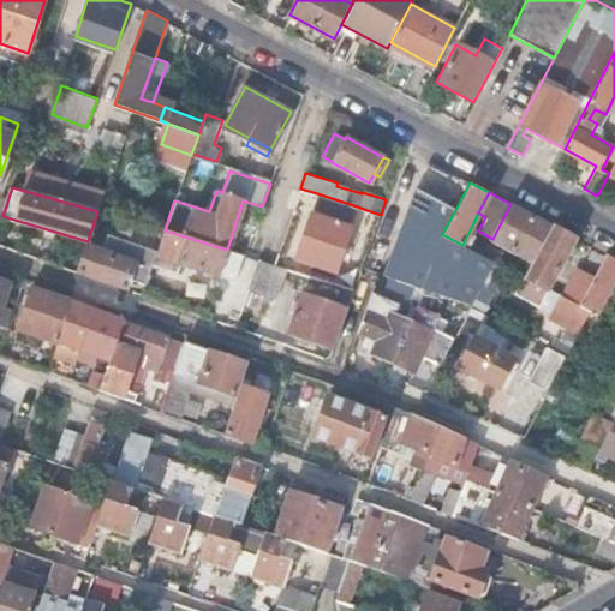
[(334,273),(357,207),(317,193),(294,258),(334,273)]
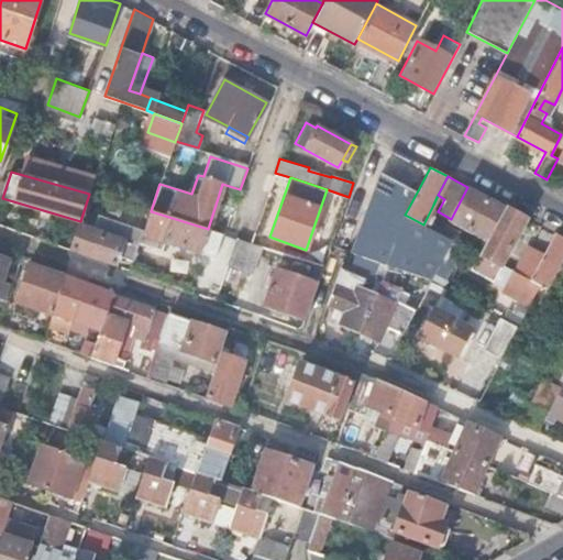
[(429,282),(430,278),(442,256),(442,257),(452,240),(434,230),(429,228),(423,224),(405,215),(418,190),(381,177),(353,253),(361,256),(381,263),(386,265),(397,270),(429,282)]
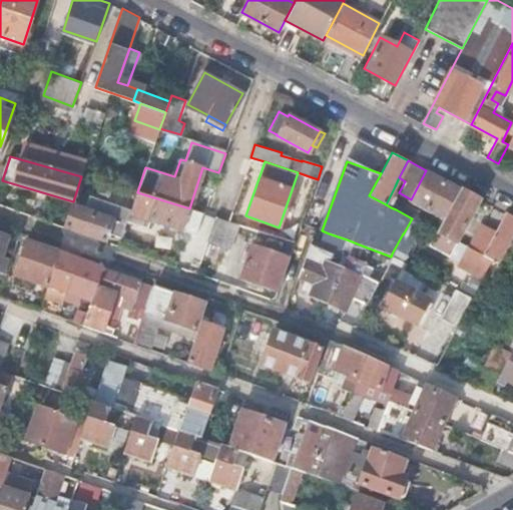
[(444,215),(459,187),(426,170),(411,199),(444,215)]
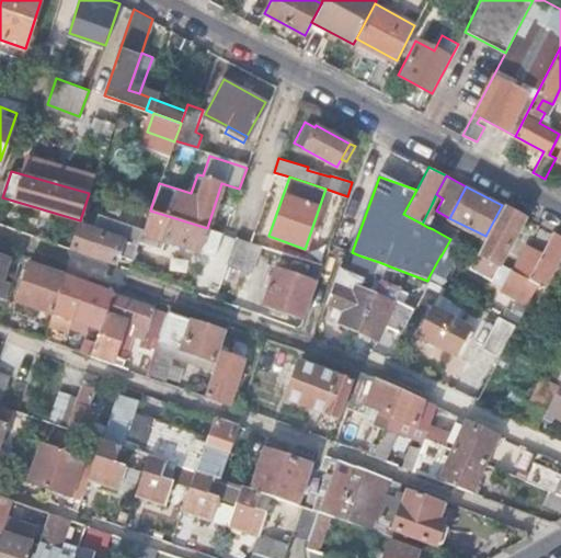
[(104,195),(99,213),(144,228),(150,211),(104,195)]
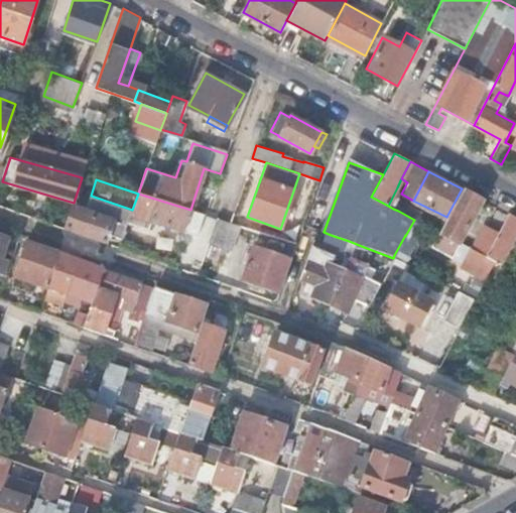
[(397,187),(388,206),(393,209),(402,190),(397,187)]
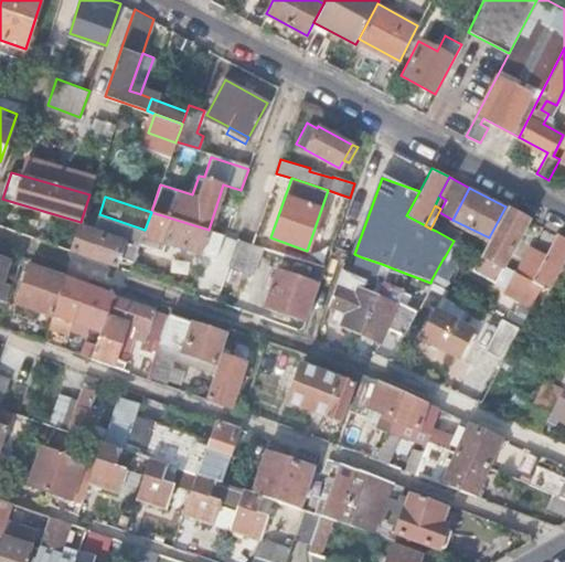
[(494,281),(528,219),(505,207),(489,237),(480,254),(472,269),(494,281)]
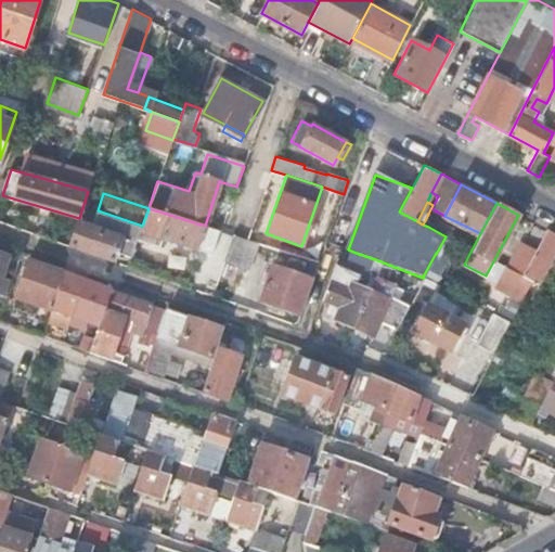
[(79,218),(71,244),(115,259),(117,251),(131,256),(137,241),(142,226),(98,210),(85,205),(79,218)]
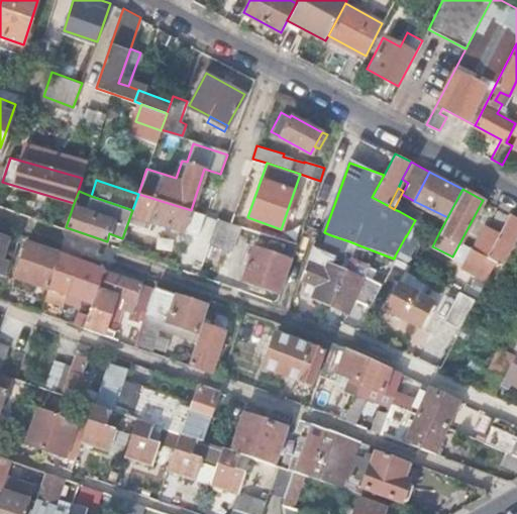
[(132,210),(127,224),(146,230),(149,222),(184,232),(187,223),(199,227),(204,214),(191,210),(138,194),(132,210)]
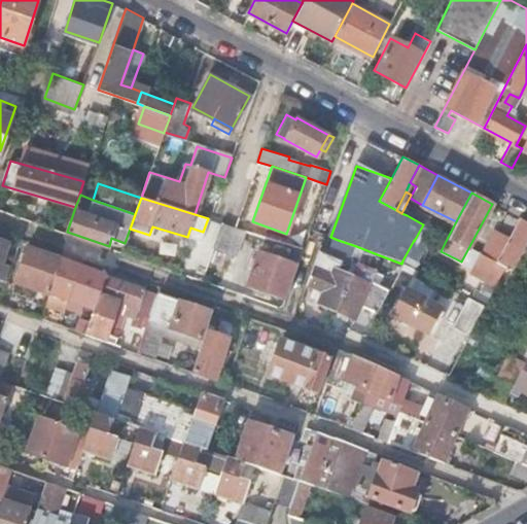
[(407,215),(423,224),(425,225),(429,216),(411,206),(407,215)]
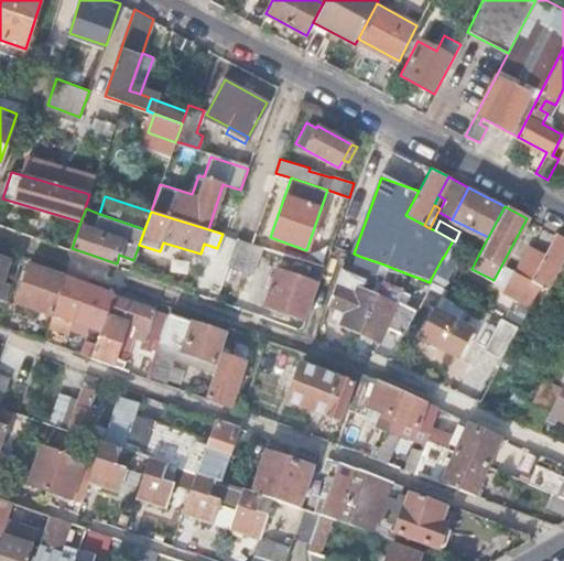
[(530,280),(541,286),(545,288),(563,251),(563,237),(555,234),(545,252),(541,261),(531,278),(530,280)]
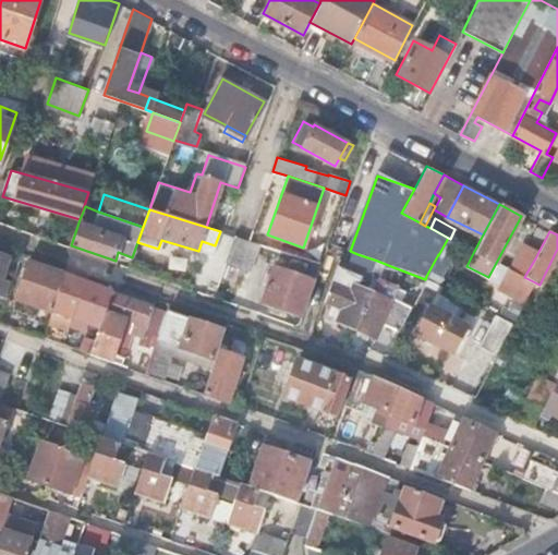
[(252,272),(261,244),(247,240),(234,236),(226,263),(252,272)]
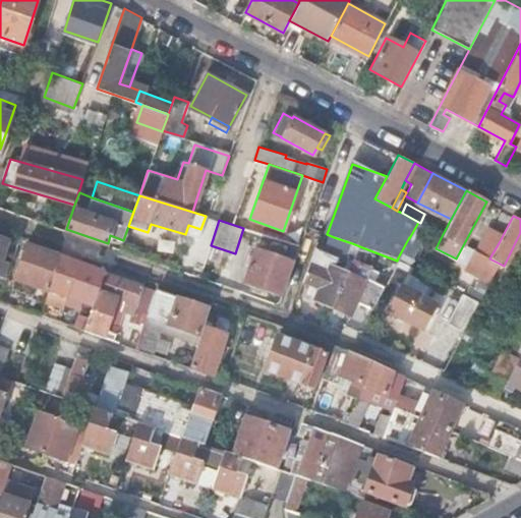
[(480,276),(490,282),(500,264),(489,259),(490,256),(500,241),(504,233),(488,225),(476,248),(469,261),(484,269),(480,276)]
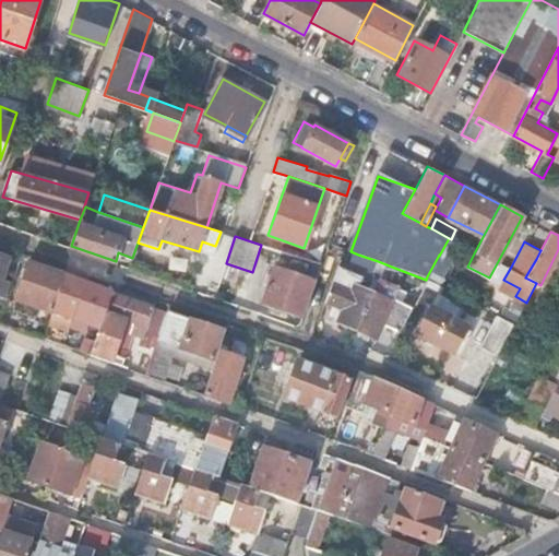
[(0,294),(7,297),(12,281),(1,276),(9,256),(0,252),(0,294)]
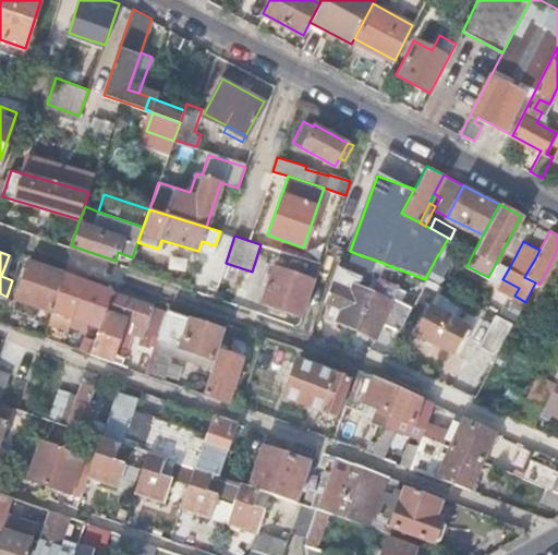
[(354,263),(373,270),(377,261),(358,254),(354,263)]
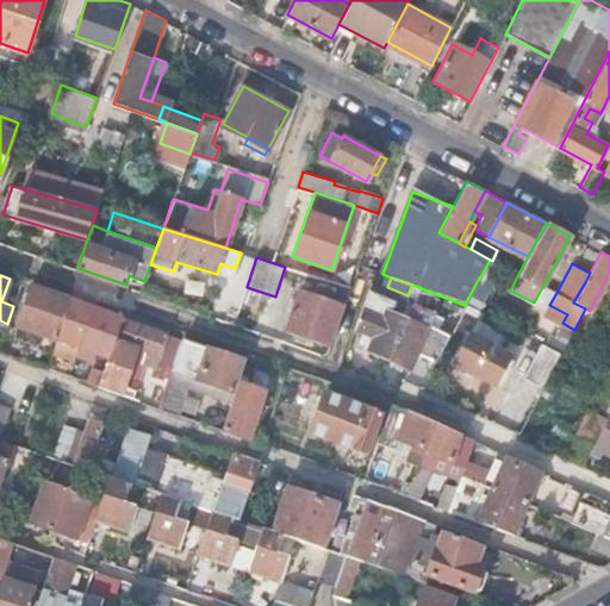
[(536,298),(549,305),(558,291),(545,283),(536,298)]
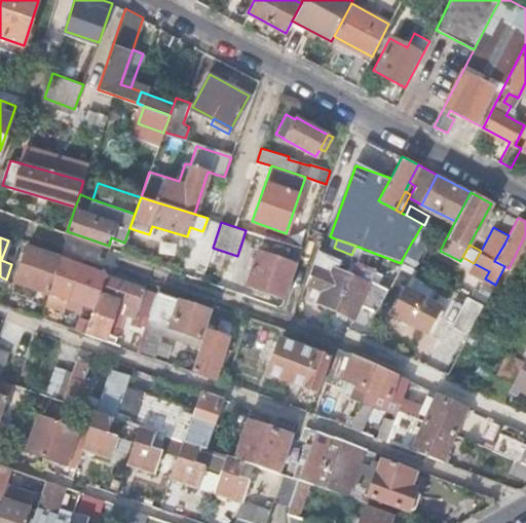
[(345,273),(349,275),(351,270),(354,265),(361,248),(355,246),(351,255),(348,262),(349,265),(345,273)]
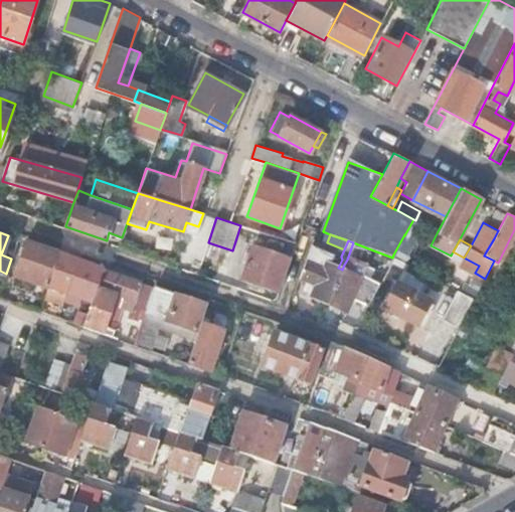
[(41,288),(46,290),(48,285),(59,252),(27,241),(16,273),(43,283),(41,288)]
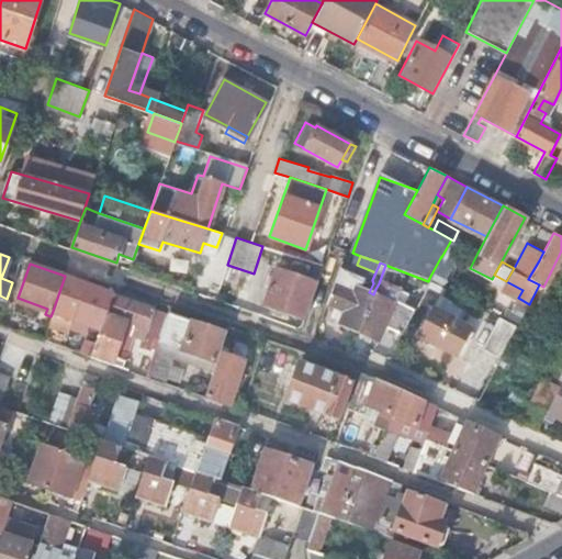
[(262,304),(304,319),(316,282),(303,278),(307,268),(293,264),(290,274),(276,269),(262,304)]
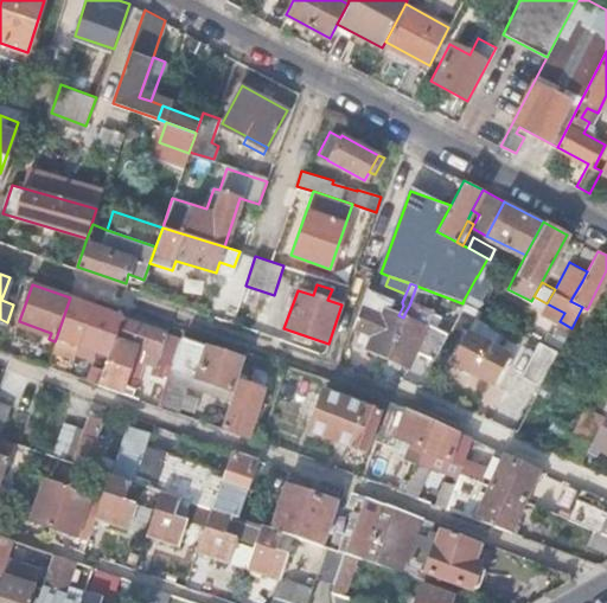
[(420,309),(428,290),(416,286),(409,306),(420,309)]
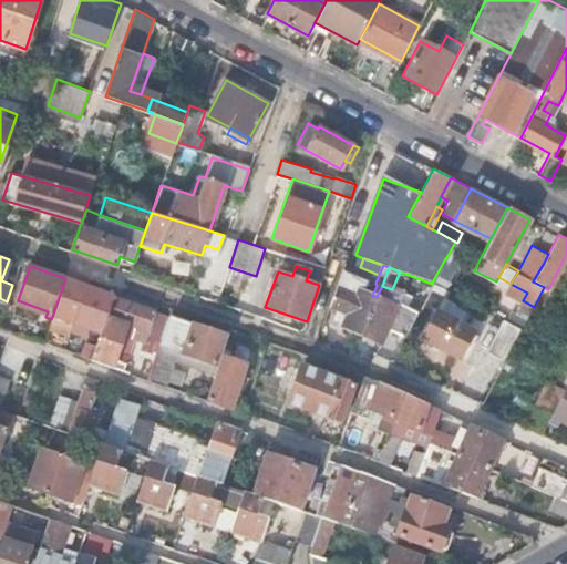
[(51,319),(50,324),(71,330),(75,320),(88,325),(92,326),(101,329),(113,294),(86,285),(90,277),(69,269),(65,278),(53,314),(51,319)]
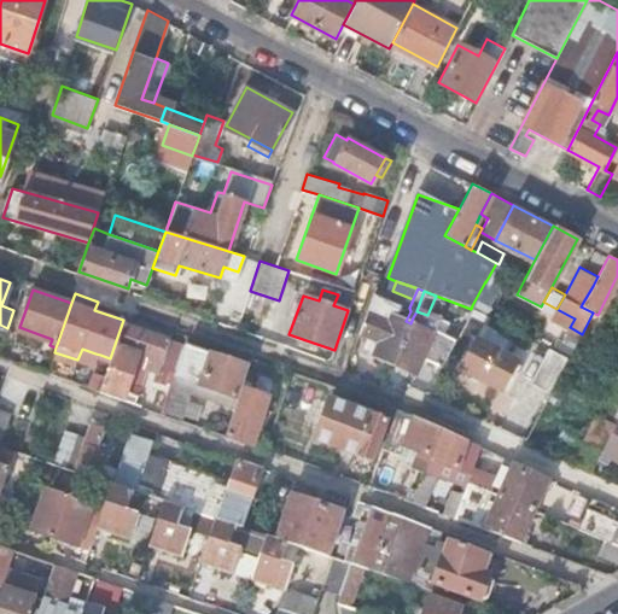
[(223,323),(237,328),(246,299),(234,294),(223,323)]
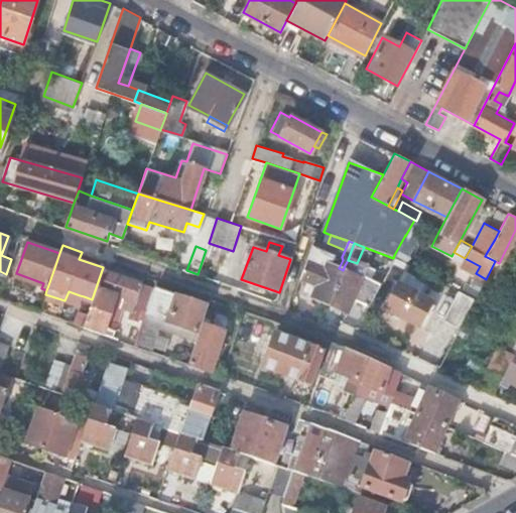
[(310,297),(329,304),(343,270),(339,268),(332,265),(336,255),(311,247),(299,279),(309,283),(315,286),(313,291),(310,297)]
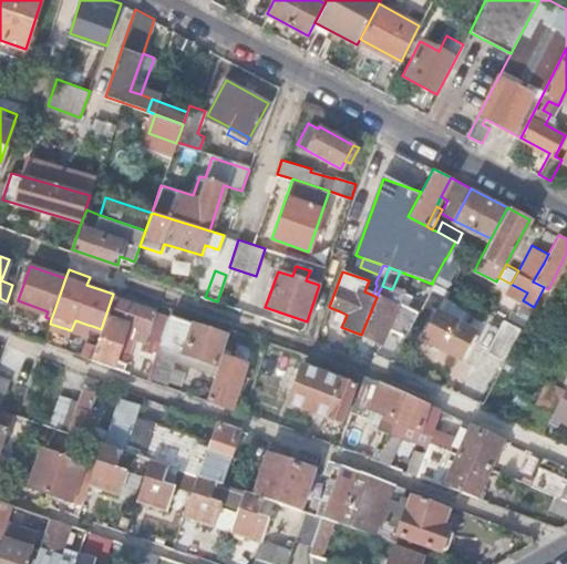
[(379,291),(385,294),(390,296),(392,289),(382,286),(379,291)]
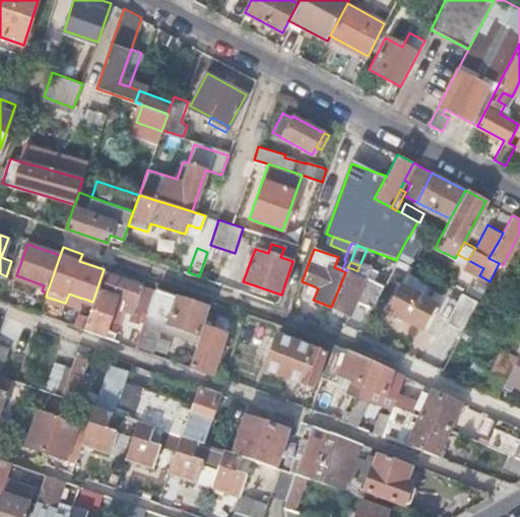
[(354,300),(371,307),(381,288),(352,274),(353,269),(347,267),(345,272),(331,307),(336,309),(334,313),(340,316),(342,312),(347,315),(354,300)]
